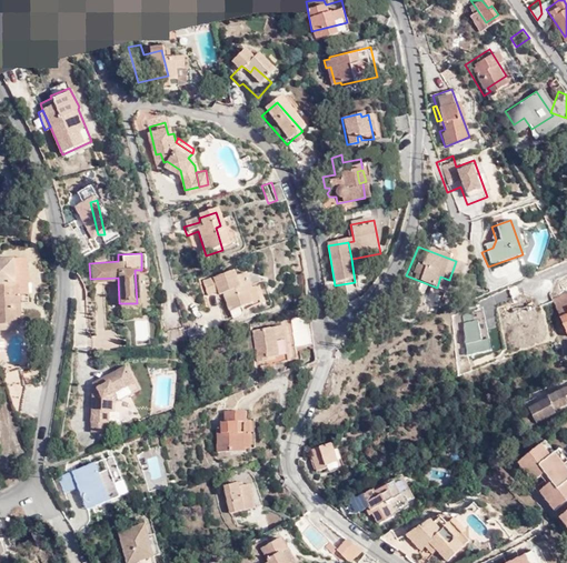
[(23,257),(0,255),(0,320),(16,321),(16,305),(11,305),(11,292),(20,292),(22,293),(23,257)]
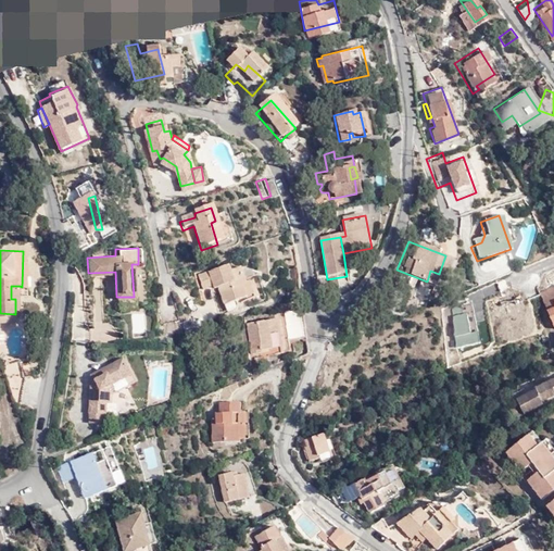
[(226,271),(225,264),(193,273),(198,287),(210,284),(216,305),(253,295),(250,280),(242,282),(238,267),(226,271)]
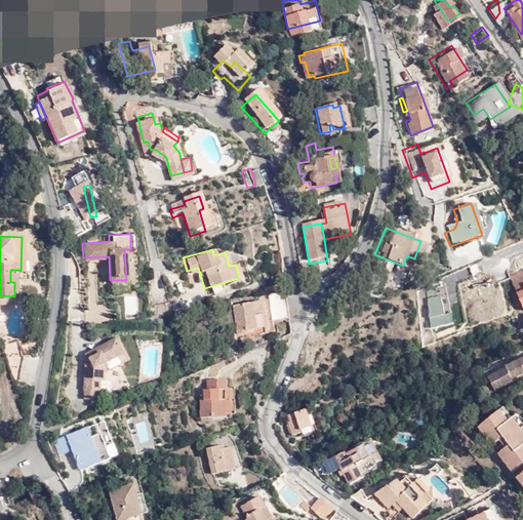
[(519,302),(522,300),(522,267),(507,274),(512,285),(519,302)]
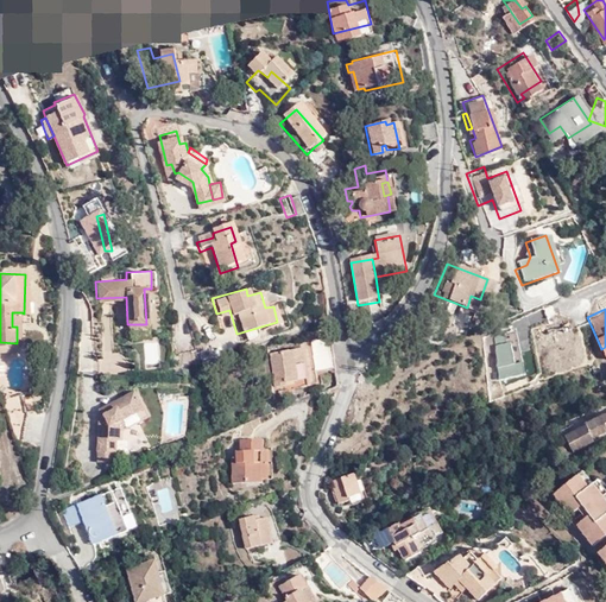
[(17,327),(17,343),(21,343),(21,312),(12,312),(12,327),(17,327)]
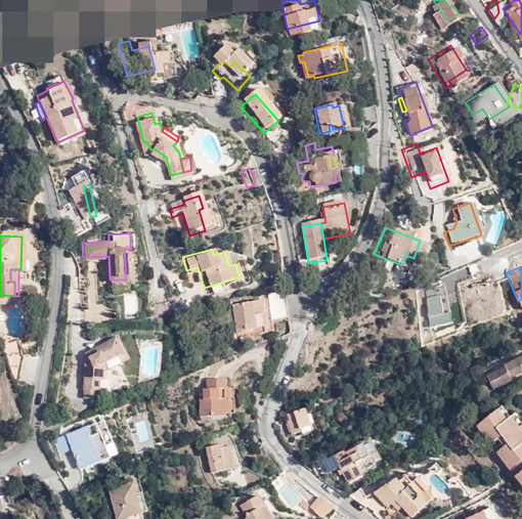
[(263,326),(278,320),(271,300),(256,305),(263,326)]
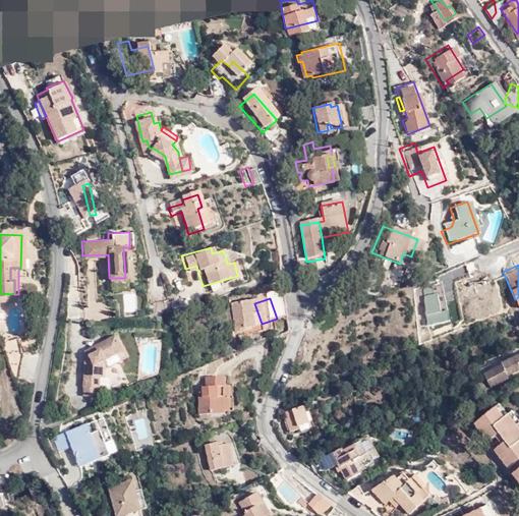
[(249,336),(243,300),(216,304),(221,337),(229,336),(229,339),(249,336)]
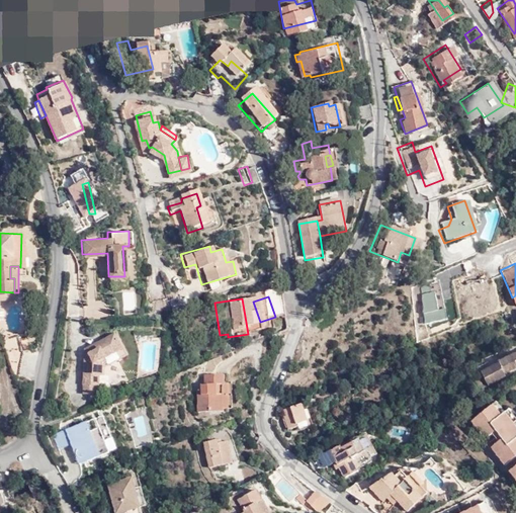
[(170,326),(180,325),(181,311),(171,311),(170,326)]
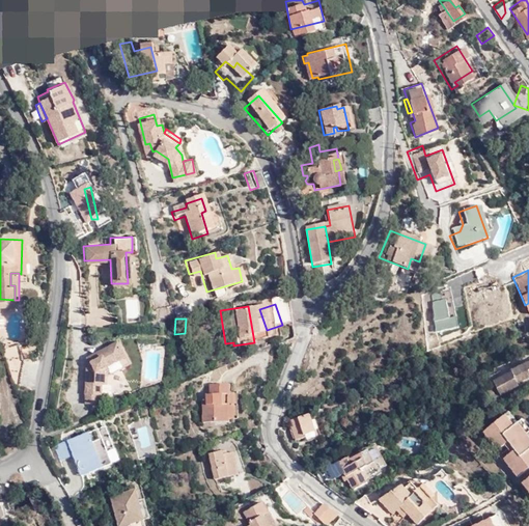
[(85,393),(96,393),(99,393),(99,383),(102,383),(103,371),(108,369),(110,372),(128,364),(115,341),(89,355),(89,361),(86,362),(85,393)]
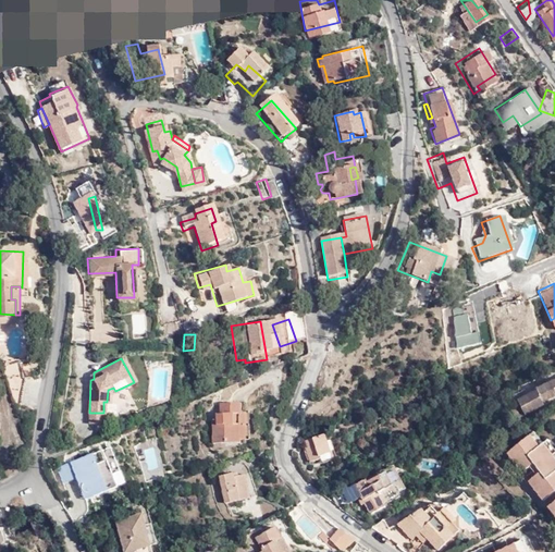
[(0,371),(8,388),(25,382),(20,360),(0,363),(0,371)]
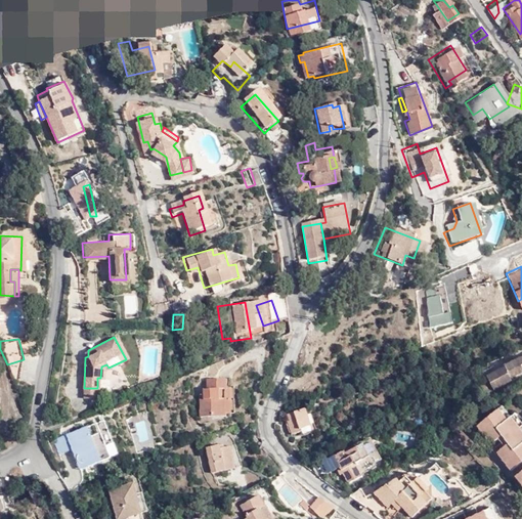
[(507,374),(519,368),(516,361),(521,358),(518,352),(501,361),(501,362),(483,372),(490,386),(508,376),(507,374)]
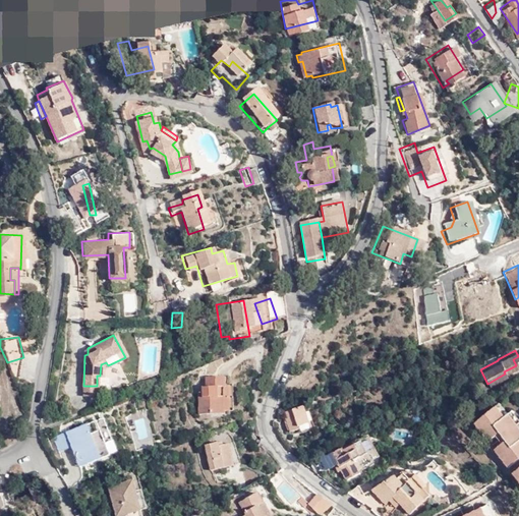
[(7,362),(15,380),(23,357),(7,362)]
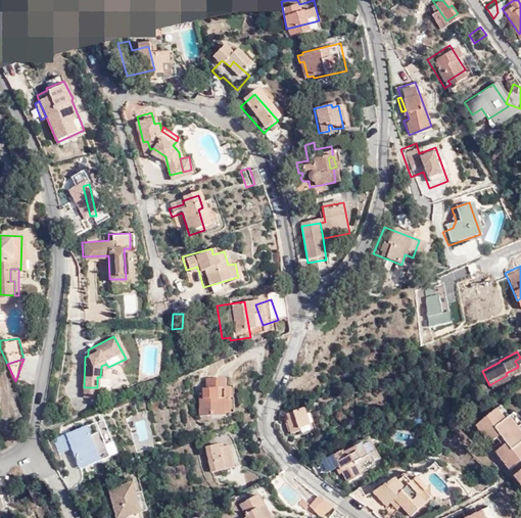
[(230,401),(231,386),(227,386),(227,378),(205,378),(205,387),(201,387),(201,393),(197,393),(198,416),(225,415),(225,413),(225,401),(230,401)]
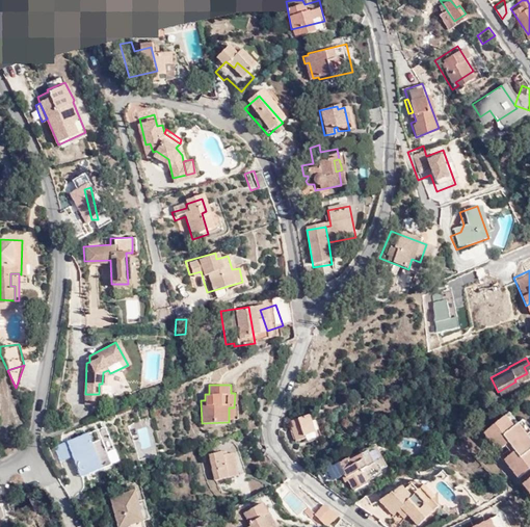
[(239,393),(235,393),(234,407),(229,407),(229,420),(239,420),(239,393)]
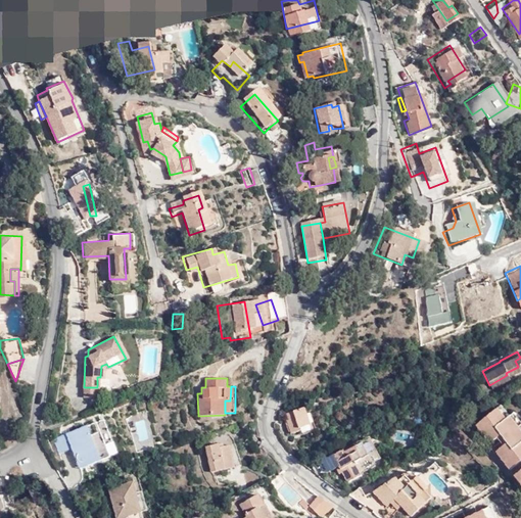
[(95,396),(95,387),(84,387),(84,396),(95,396)]
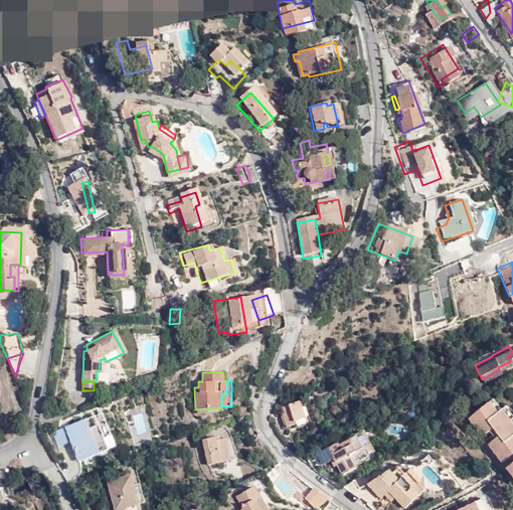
[(287,422),(296,420),(296,416),(304,413),(300,398),(281,403),(287,422)]
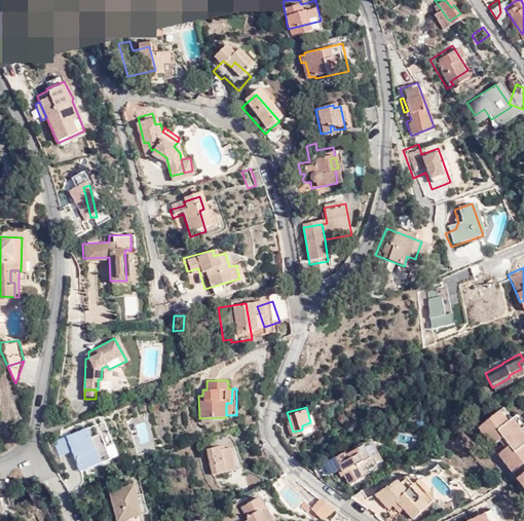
[(510,419),(501,409),(479,425),(494,444),(504,436),(510,443),(499,451),(514,470),(523,460),(523,430),(514,417),(510,419)]
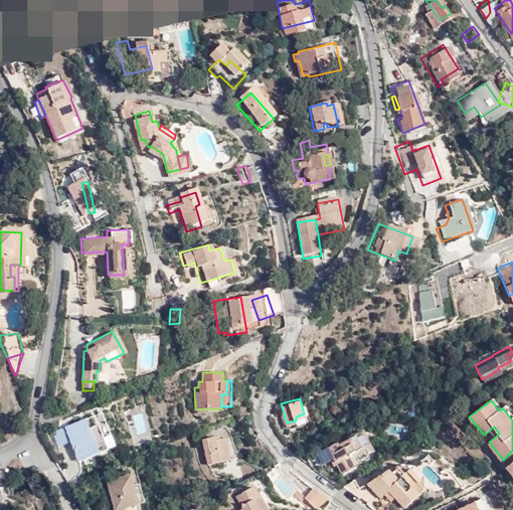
[(83,452),(87,458),(110,448),(100,423),(90,428),(87,419),(68,427),(77,448),(75,452),(76,455),(83,452)]
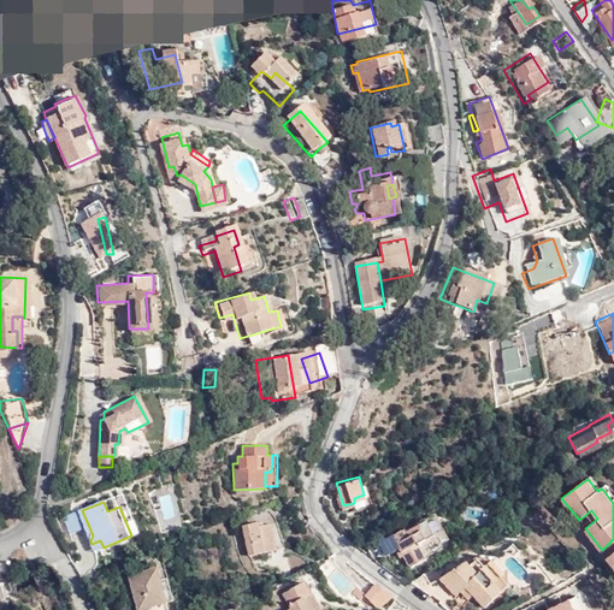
[(443,502),(401,525),(417,556),(443,543),(435,527),(452,519),(443,502)]
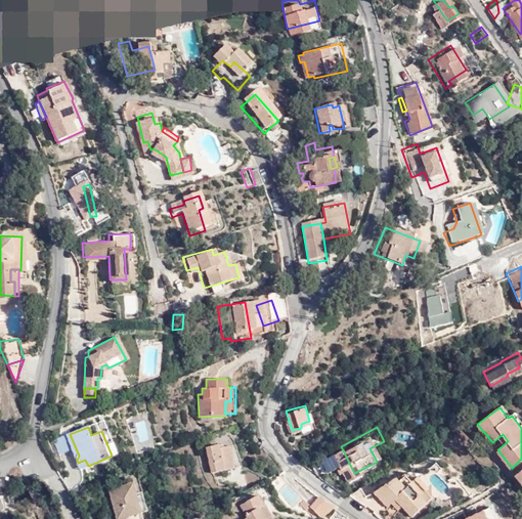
[(59,453),(73,448),(67,435),(53,440),(59,453)]
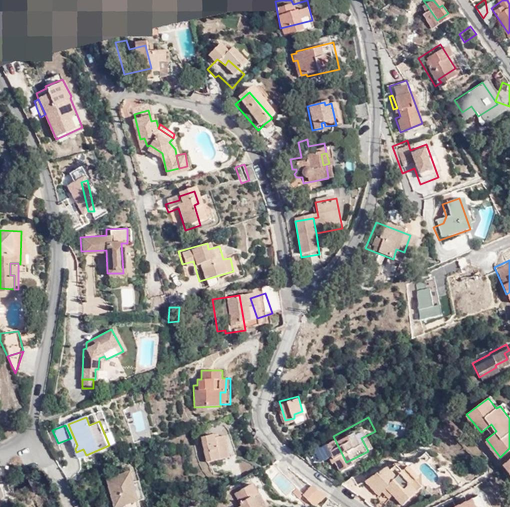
[(207,461),(230,457),(226,436),(216,437),(215,432),(201,435),(207,461)]
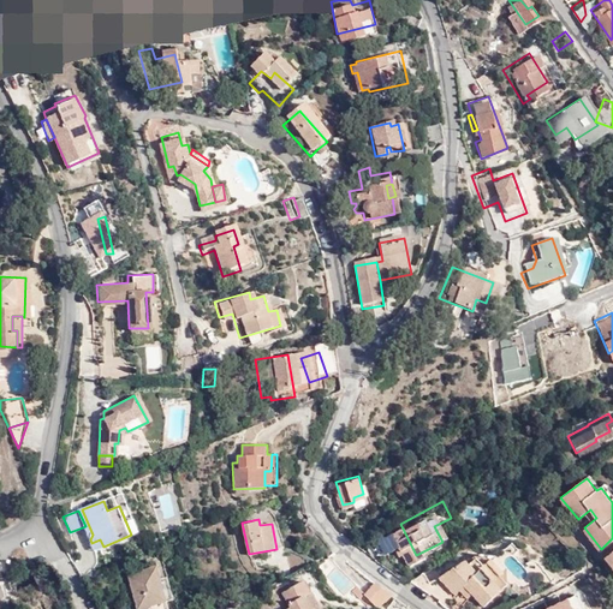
[(283,529),(290,539),(307,530),(299,519),(283,529)]
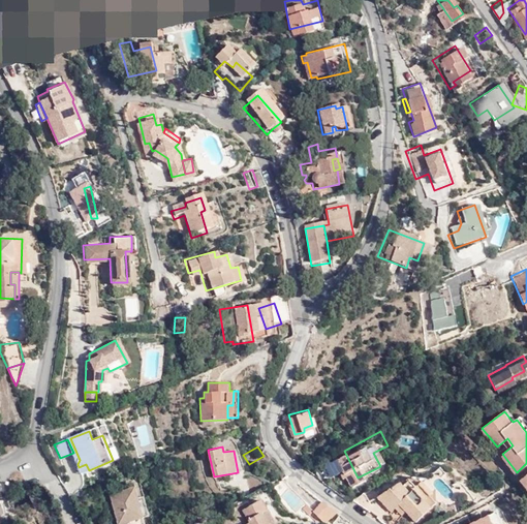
[(350,463),(344,451),(331,458),(337,469),(350,463)]
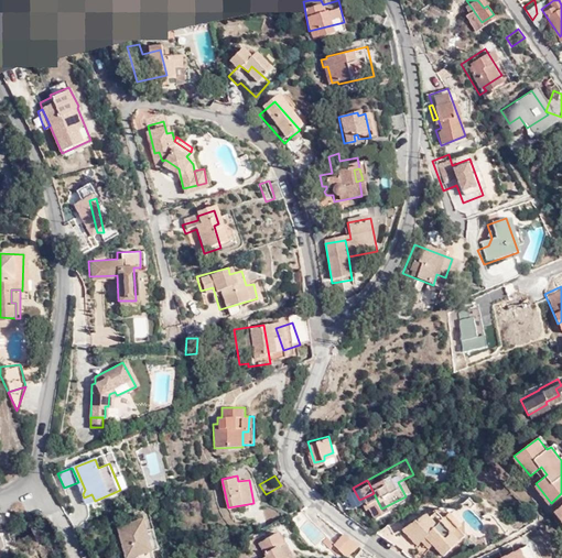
[(87,504),(95,501),(92,494),(84,498),(86,501),(87,504)]
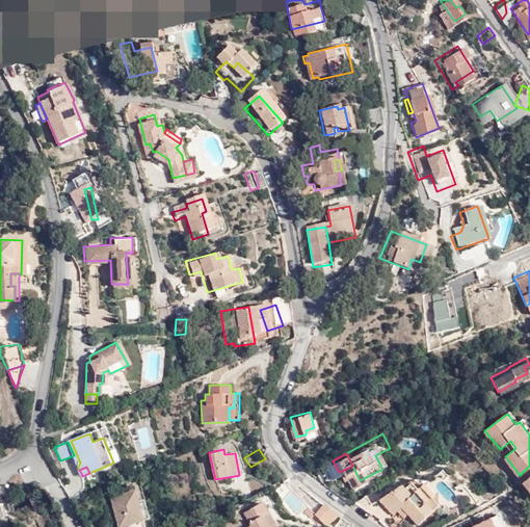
[(438,494),(427,482),(413,482),(404,491),(401,486),(378,501),(393,517),(397,512),(400,508),(406,516),(417,526),(436,506),(438,494)]
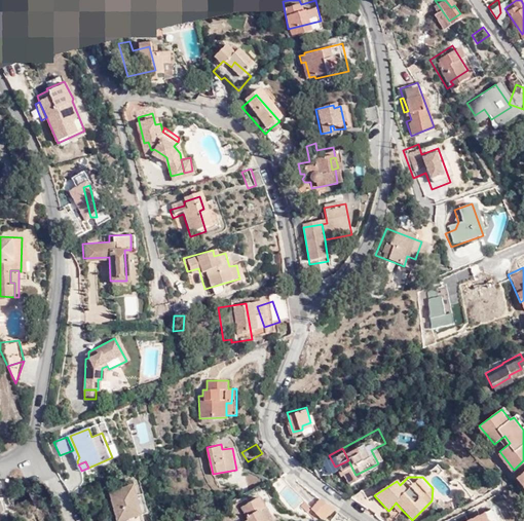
[(129,520),(138,517),(125,490),(103,498),(112,520),(129,520)]
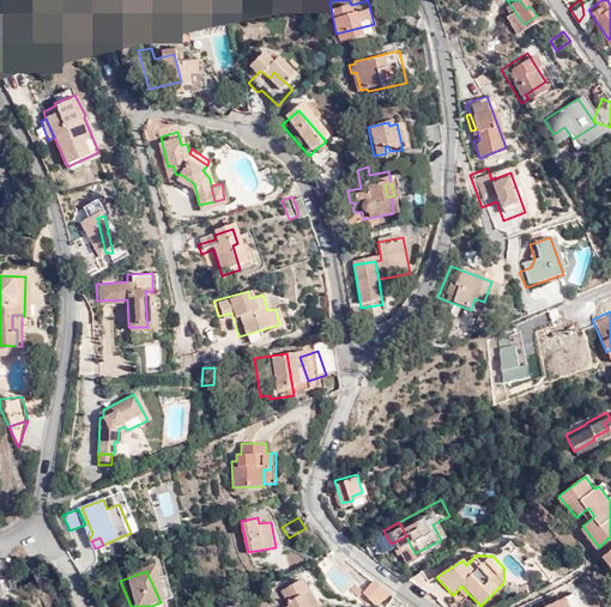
[(288,606),(324,606),(312,583),(309,584),(302,574),(284,583),(295,602),(288,606)]
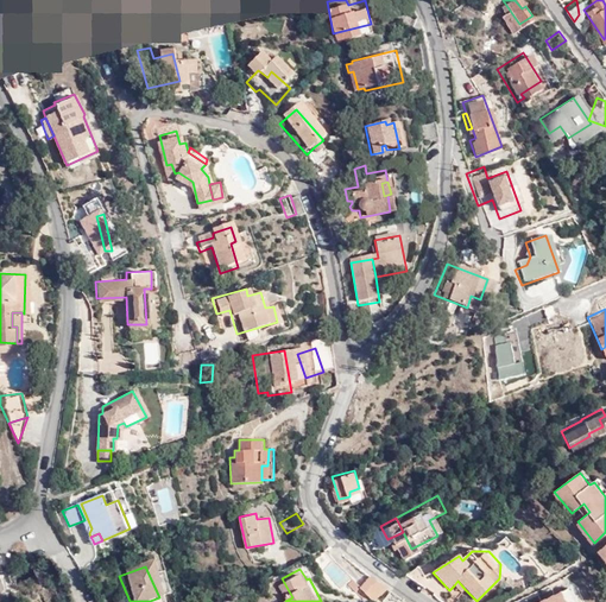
[(390,587),(377,575),(365,583),(374,596),(390,587)]
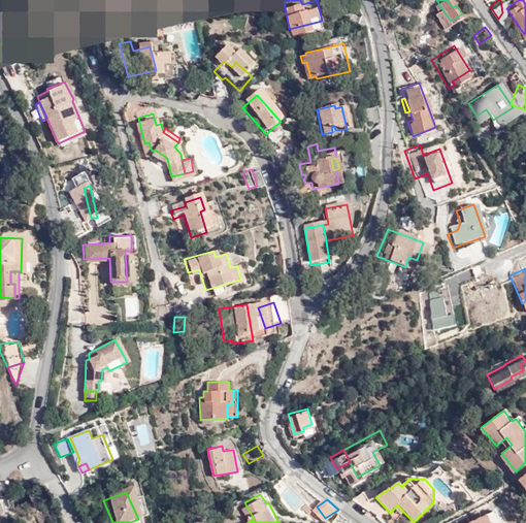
[(403,512),(397,504),(394,509),(400,515),(403,512)]
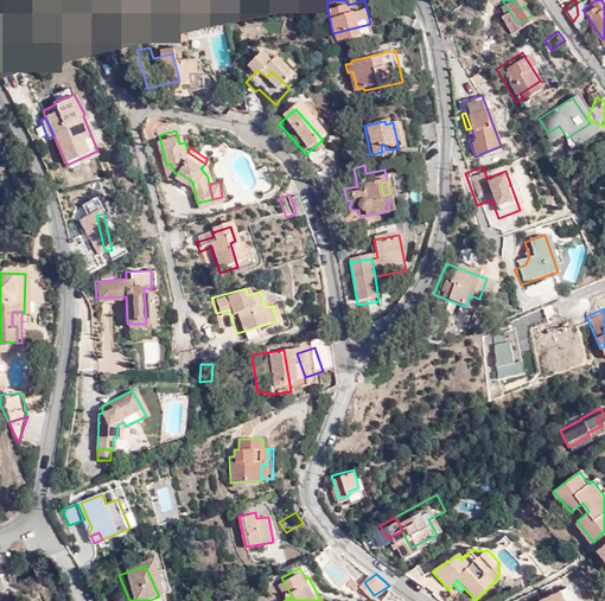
[(395,600),(397,599),(392,588),(377,596),(380,600),(395,600)]
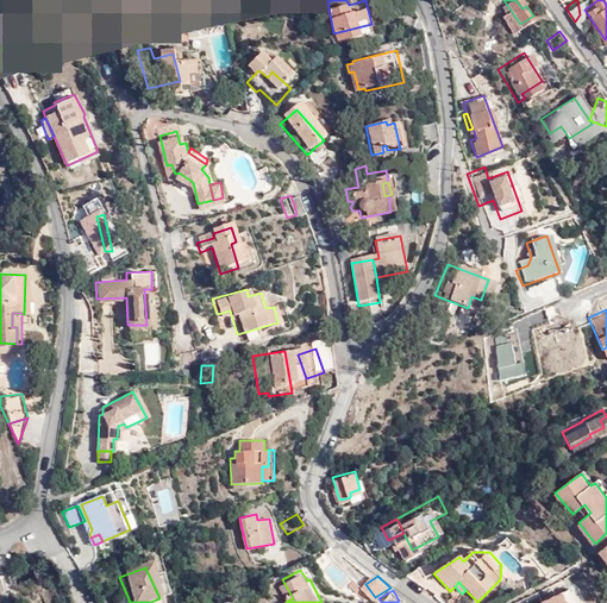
[(576,602),(570,590),(542,602),(576,602)]
